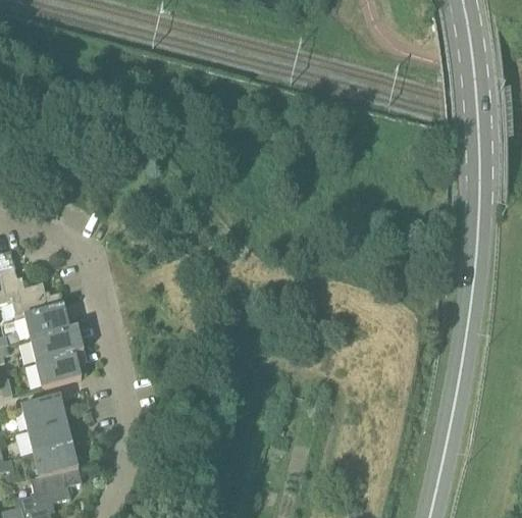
[(48,309),(63,305),(60,294),(50,297),(49,293),(45,294),(43,283),(24,288),(23,283),(19,285),(11,252),(0,255),(0,306),(11,304),(15,319),(25,317),(24,315),(49,310),(48,309)]
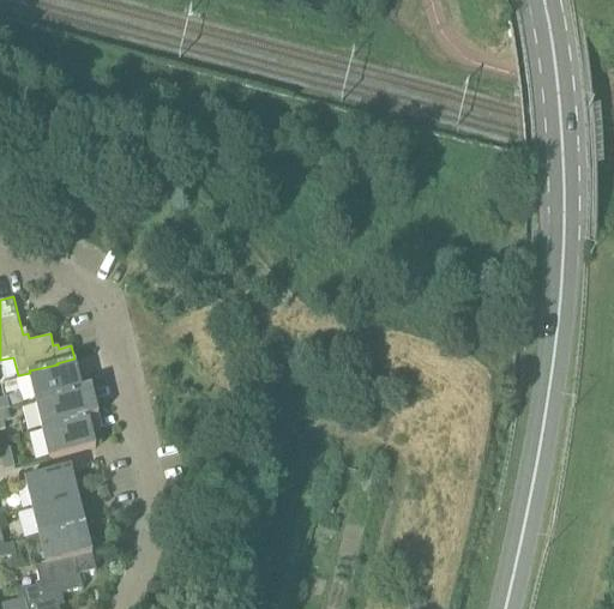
[(82,389),(82,387),(74,359),(56,363),(58,365),(29,371),(30,373),(36,401),(82,389)]
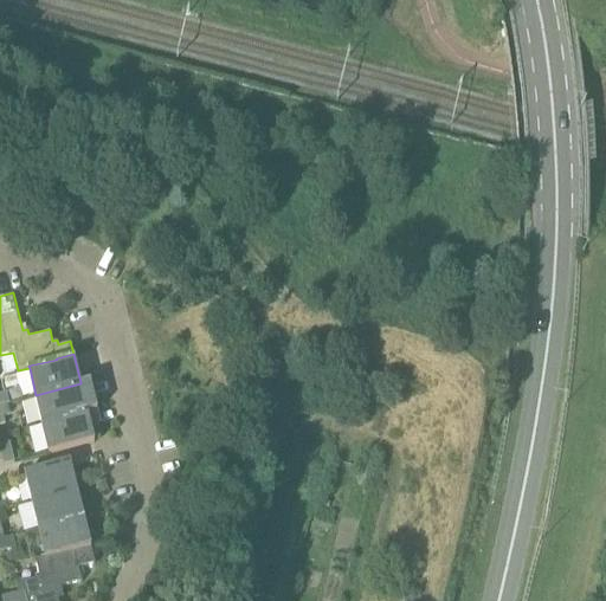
[(90,380),(81,382),(81,383),(36,395),(43,422),(88,412),(97,409),(90,380)]
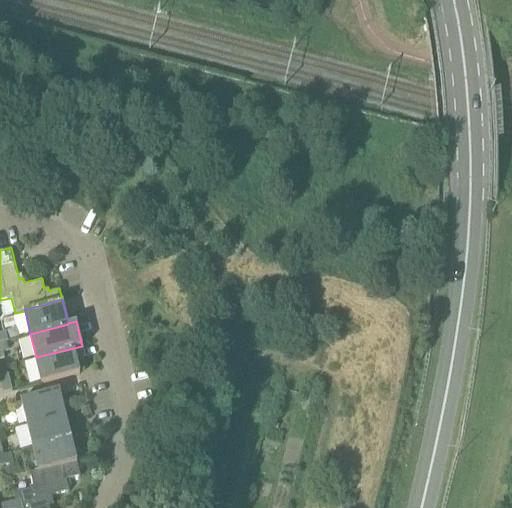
[(74,348),(36,357),(42,381),(80,372),(74,348)]
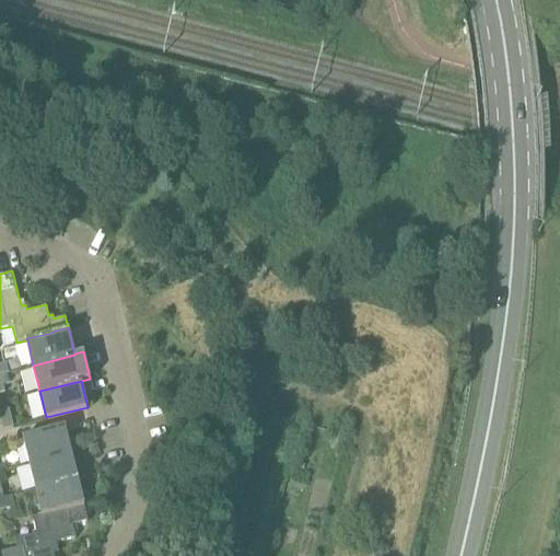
[(9,407),(0,409),(0,412),(3,428),(13,425),(9,407)]
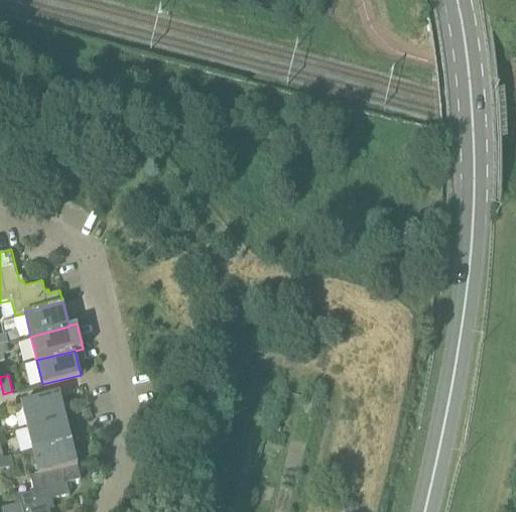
[(27,425),(66,416),(59,392),(21,401),(27,425)]
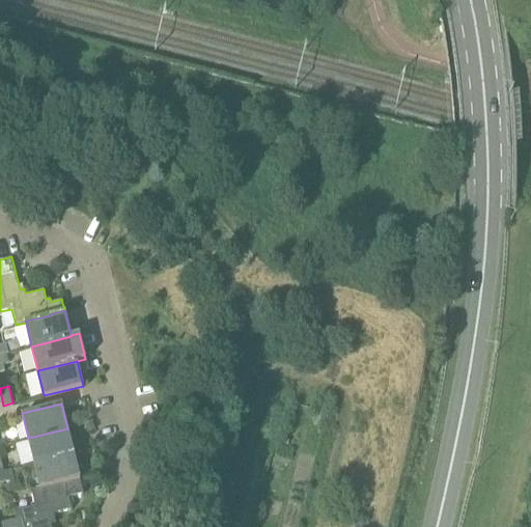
[(34,463),(74,453),(67,428),(28,438),(34,463)]
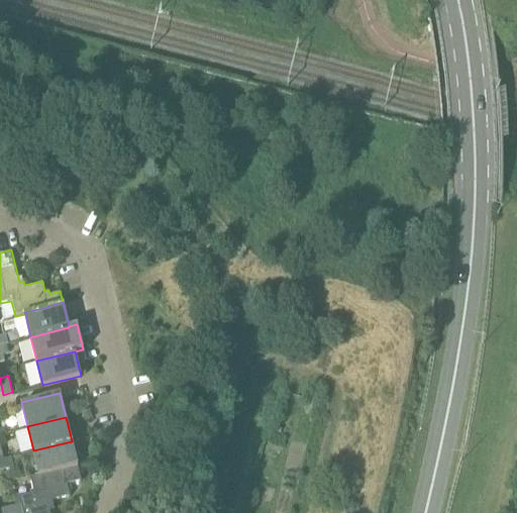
[(78,466),(72,441),(33,450),(39,474),(39,475),(64,469),(78,466)]
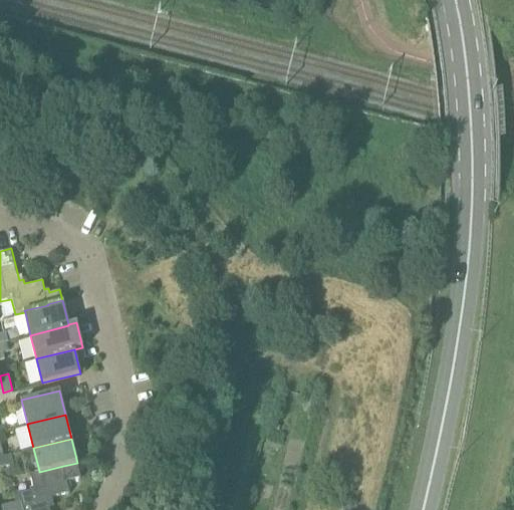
[(3,455),(0,456),(0,465),(12,462),(10,453),(3,455)]
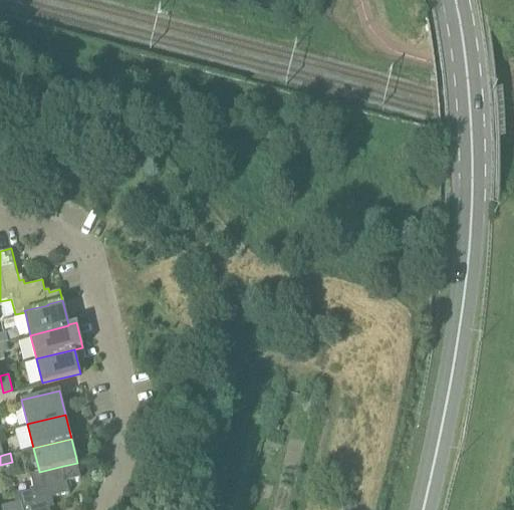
[(21,509),(49,509),(49,506),(53,505),(51,496),(69,492),(66,478),(80,474),(77,463),(63,466),(39,472),(39,471),(30,473),(33,489),(17,492),(20,502),(21,509)]
